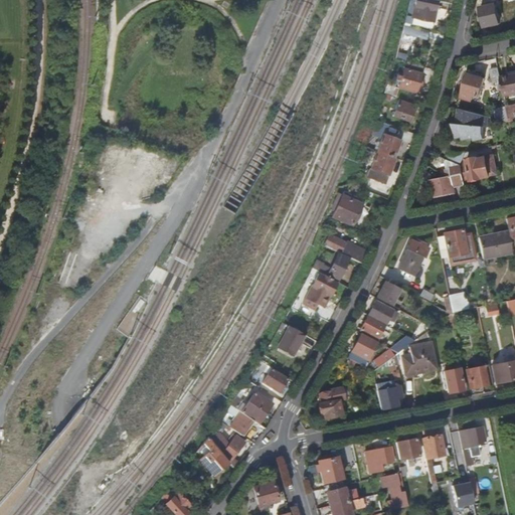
[(433,22),(437,0),(416,0),(413,18),(433,22)]
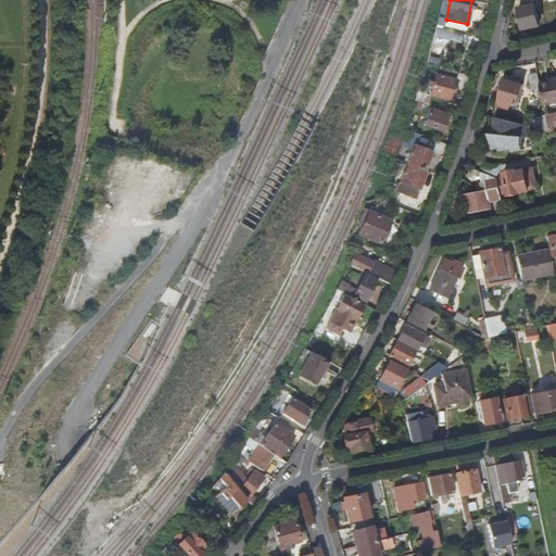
[(536,9),(516,12),(519,29),(540,25),(536,9)]
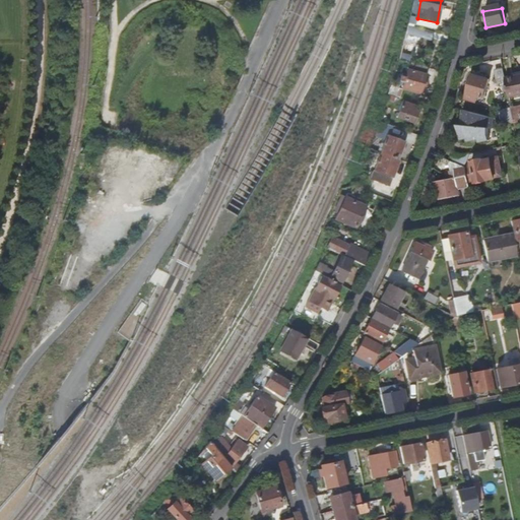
[(398,82),(400,83),(403,84),(401,89),(418,94),(425,72),(407,67),(405,75),(400,73),(398,81),(398,82)]
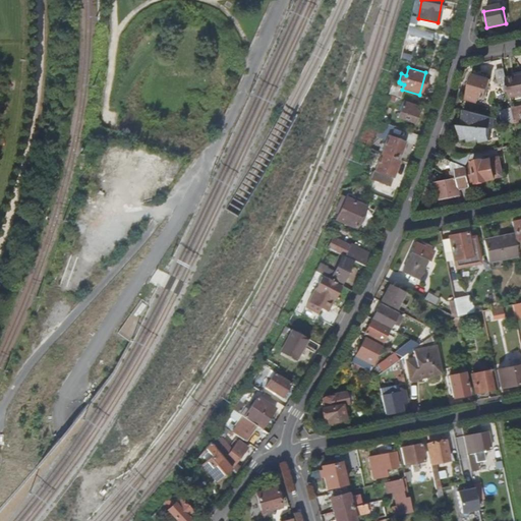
[(500,87),(508,85),(506,79),(505,69),(497,71),(500,87)]
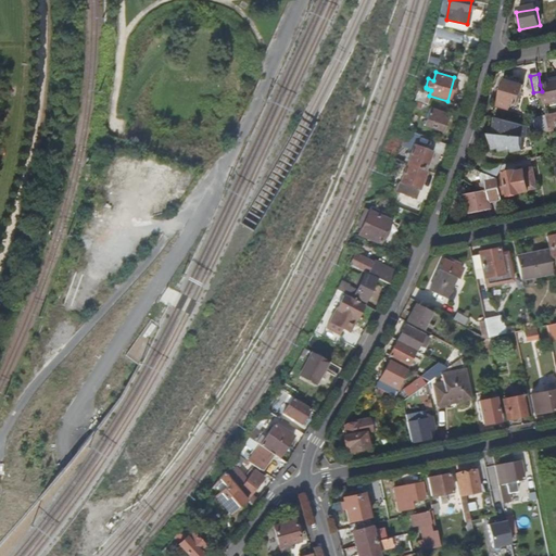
[(527,87),(506,80),(500,106),(510,111),(513,105),(520,108),(527,87)]
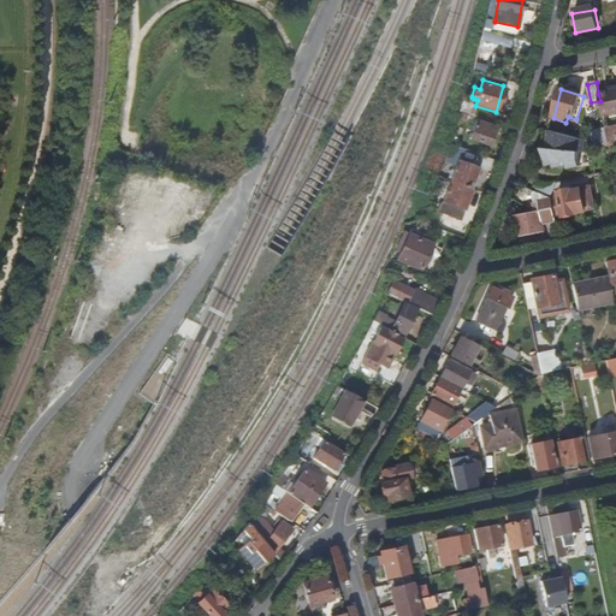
[(615,89),(614,90),(598,94),(600,101),(603,118),(615,116),(615,114),(615,89)]
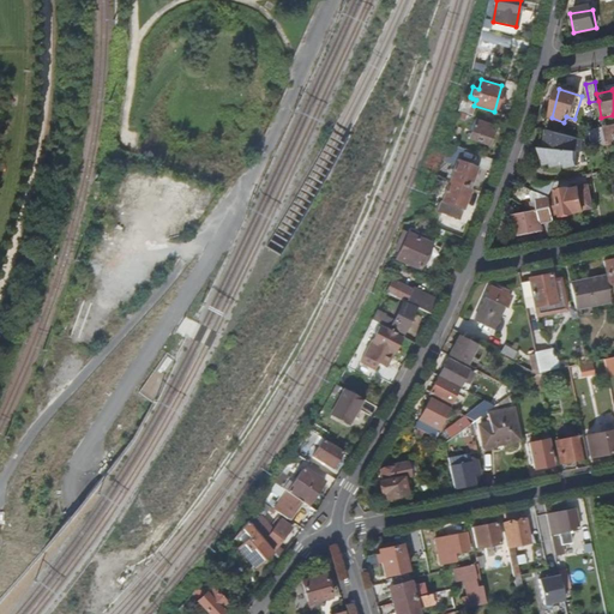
[(461,102),(470,106),(473,98),(470,97),(470,96),(463,94),(461,102)]
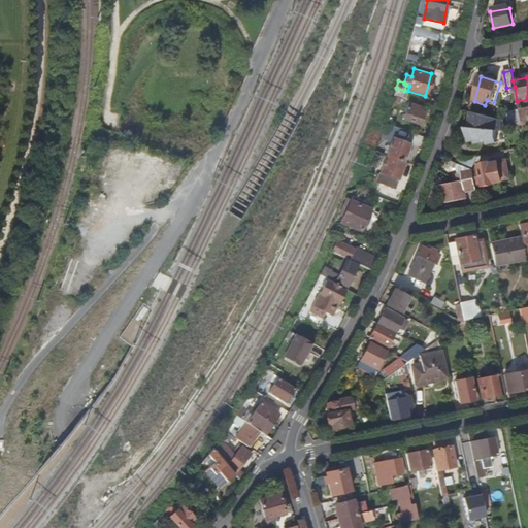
[(402,98),(404,91),(396,88),(394,96),(402,98)]
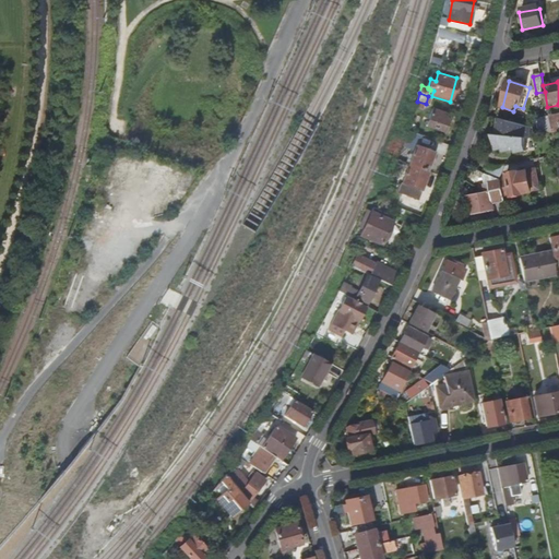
[(447,115),(433,109),(427,126),(444,133),(449,122),(444,120),(447,115)]
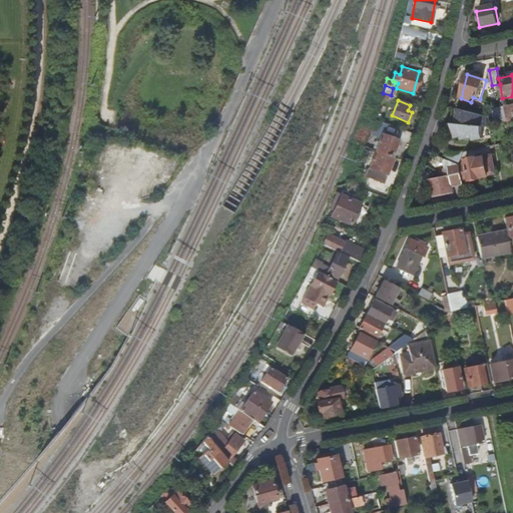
[(512,106),(504,108),(507,122),(512,121),(512,106)]
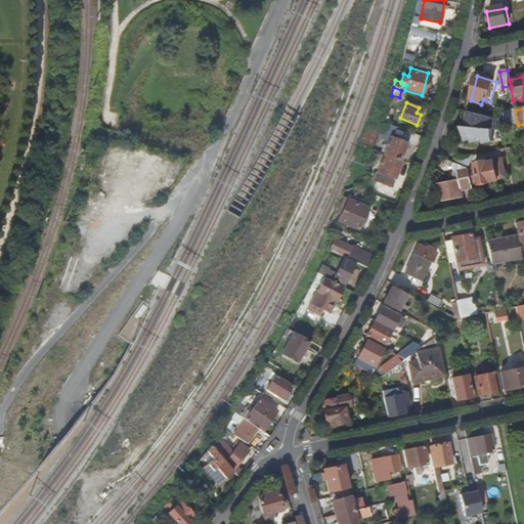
[(493,128),(496,119),(467,110),(463,126),(459,124),(462,139),(467,138),(468,141),(478,139),(479,141),(489,140),(487,133),(489,127),(493,128)]
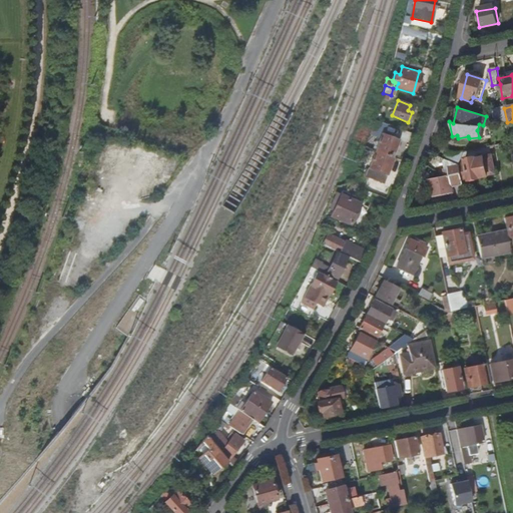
[(496,109),(498,120),(507,122),(504,108),(496,109)]
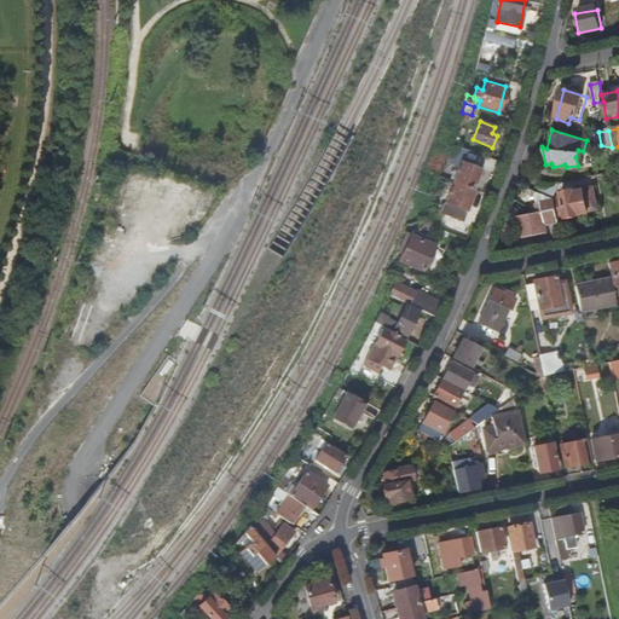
[(461,166),(467,148),(456,144),(450,162),(461,166)]
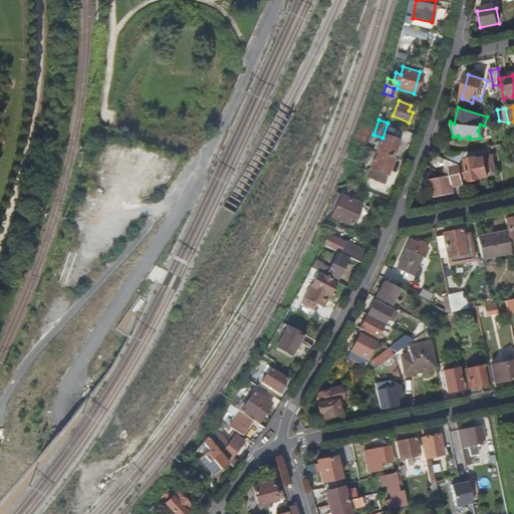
[(386,132),(398,136),(401,129),(388,124),(386,132)]
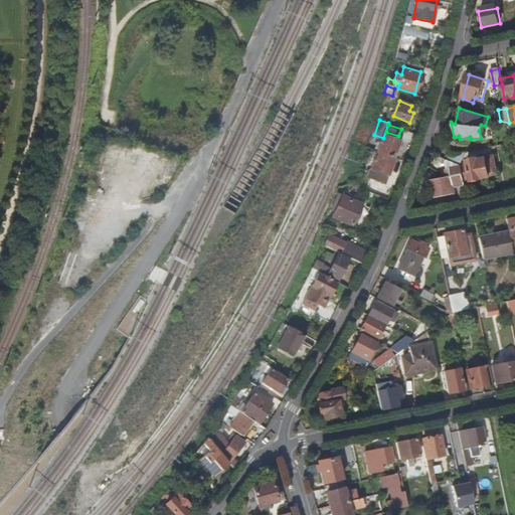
[(378,152),(395,158),(401,143),(385,136),(378,152)]
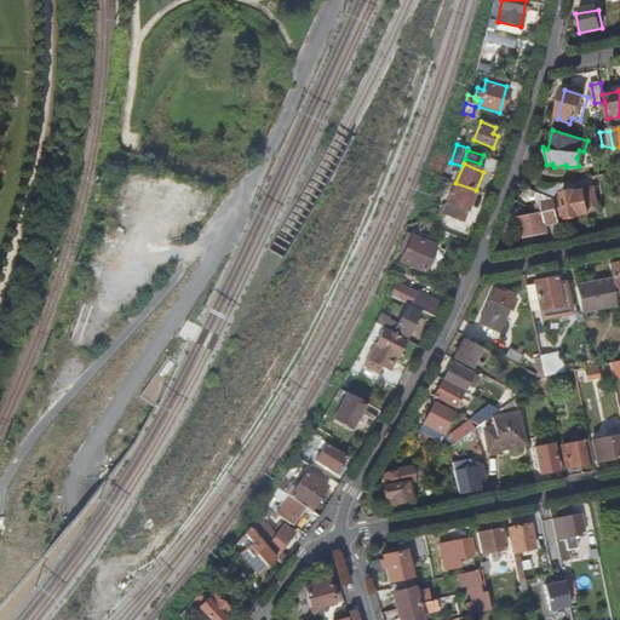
[(540,181),(535,191),(537,191),(556,197),(560,188),(540,181)]
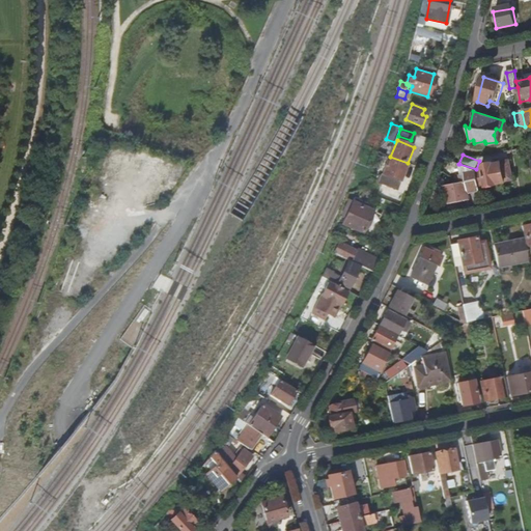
[(399,183),(408,163),(390,157),(383,175),(399,183)]
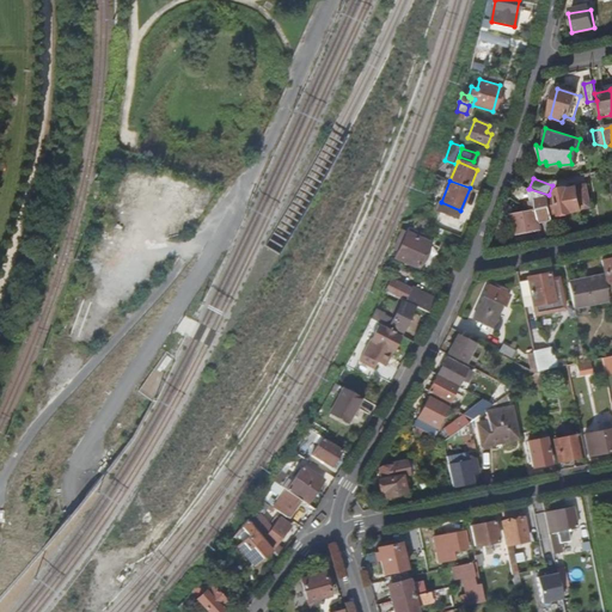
[(556,190),(557,195),(561,215),(585,210),(579,185),(556,190)]
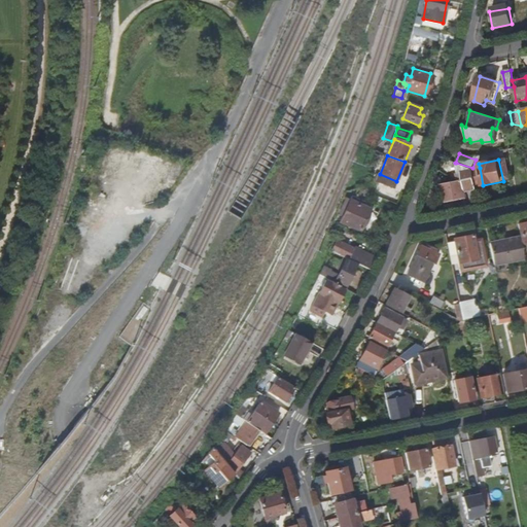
[(461,172),(462,177),(464,189),(477,186),(472,169),(472,168),(456,163),(458,173),(461,172)]
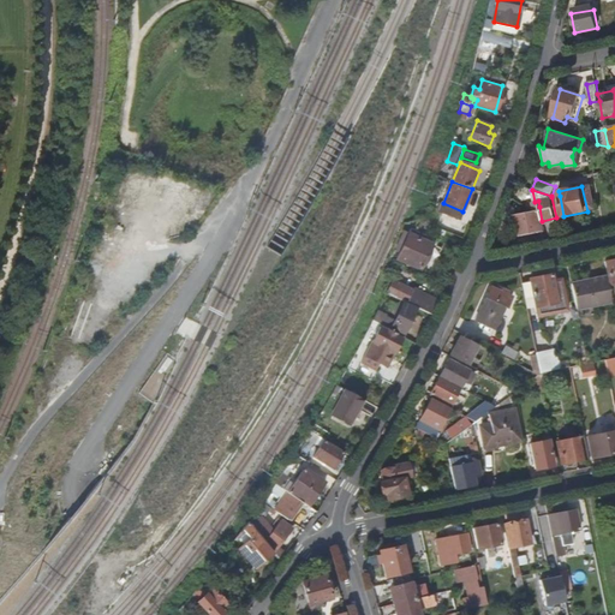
[(551,197),(556,218),(563,216),(560,196),(551,197)]
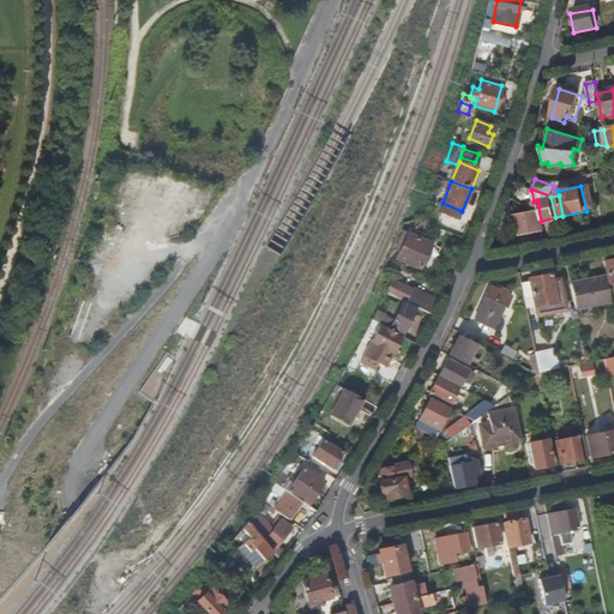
[(519,233),(540,228),(542,228),(541,221),(539,206),(530,208),(521,210),(522,220),(517,221),(519,233)]
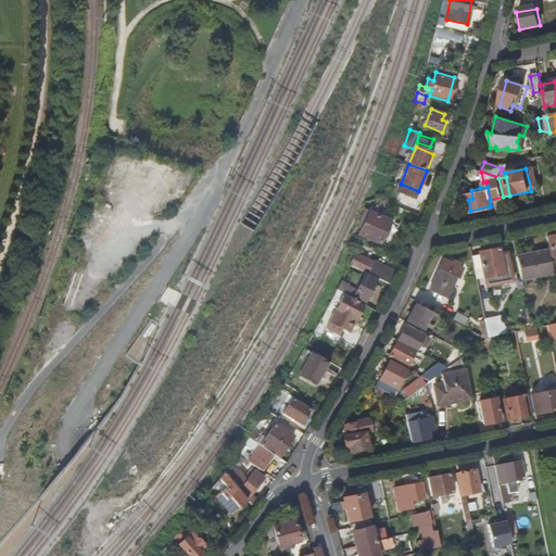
[(494,200),(497,216),(505,214),(502,199),(494,200)]
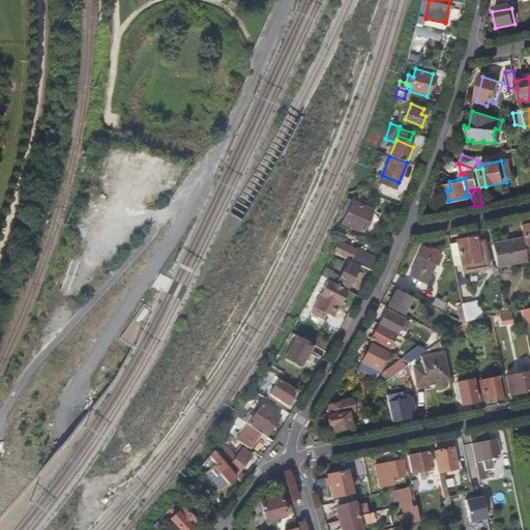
[(369,202),(355,196),(344,222),(364,230),(374,207),(367,205),(369,202)]
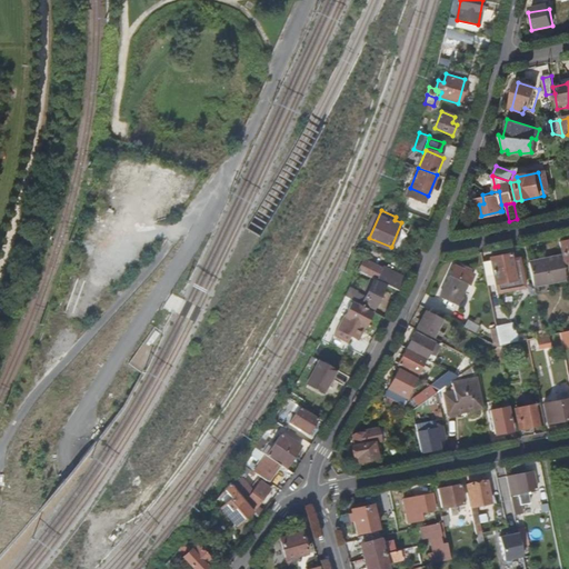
[(489,257),(490,260),(495,283),(497,292),(525,287),(520,260),(512,262),(511,259),(510,252),(489,257)]
